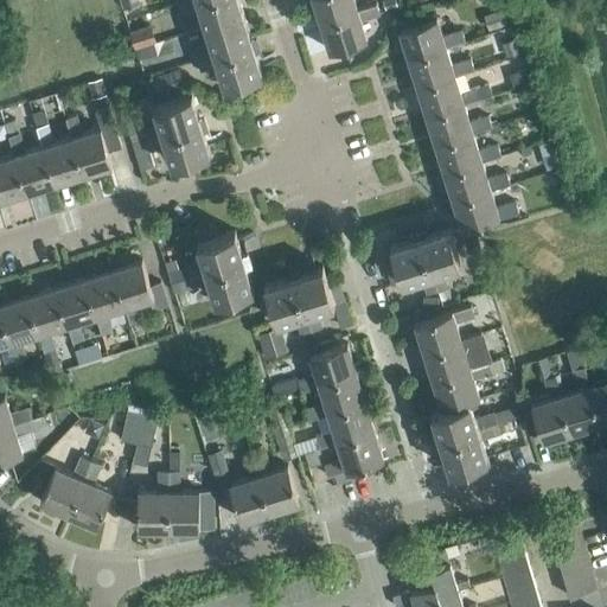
[(119,0),(123,11),(141,5),(139,0),(119,0)]
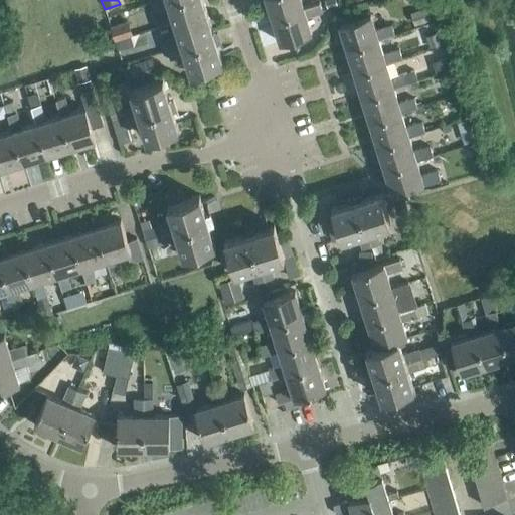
[(150,0),(154,12),(170,7),(180,38),(164,43),(169,60),(185,55),(190,71),(222,61),(220,55),(234,51),(232,46),(218,50),(202,0),(150,0)]
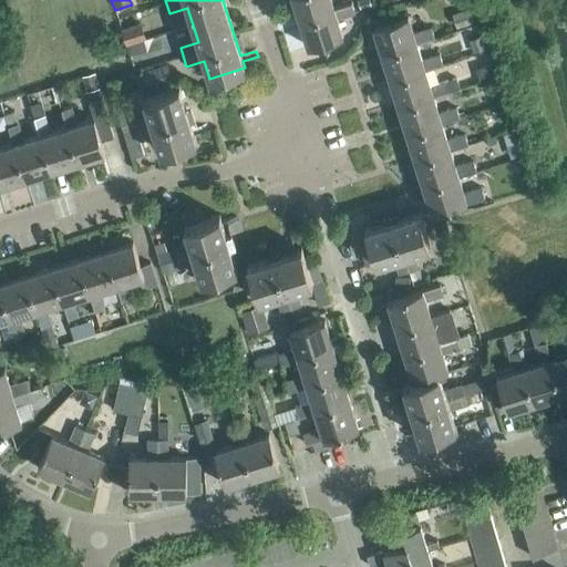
[(333,10),(333,9),(330,0),(292,0),(299,21),(333,10)]
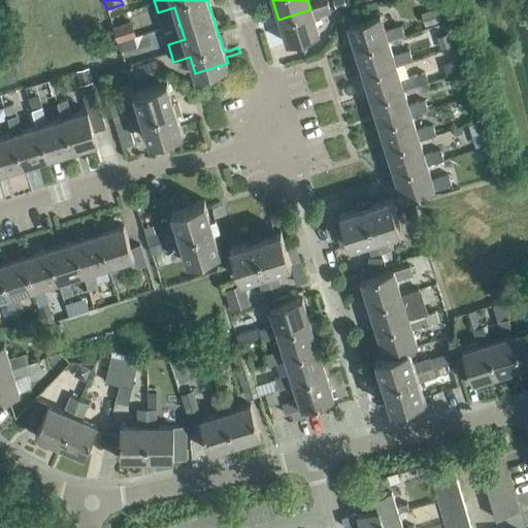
[(345,6),(343,0),(334,0),(332,1),(335,9),(345,6)]
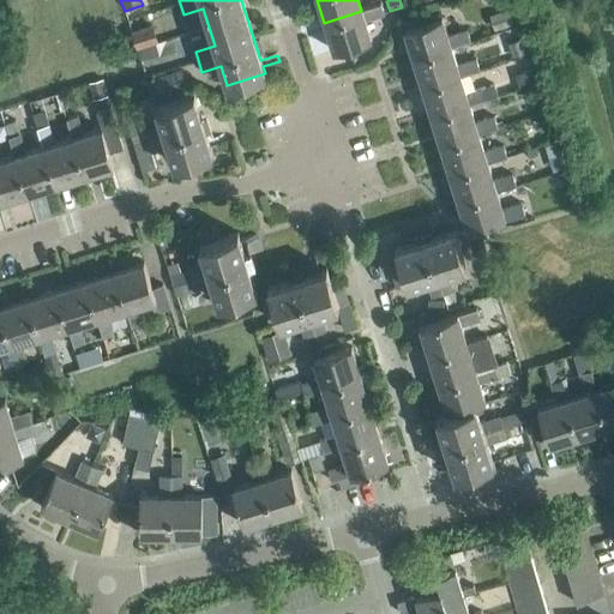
[(361,11),(324,23),(333,52),(371,40),(365,20),(384,14),(380,4),(361,10),(361,11)]
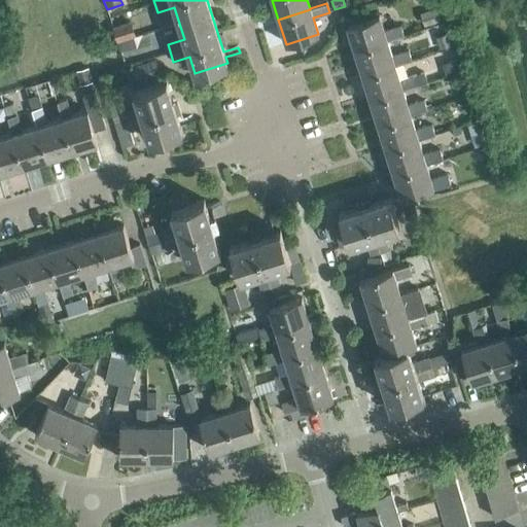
[(426,26),(442,21),(437,8),(422,13),(426,26)]
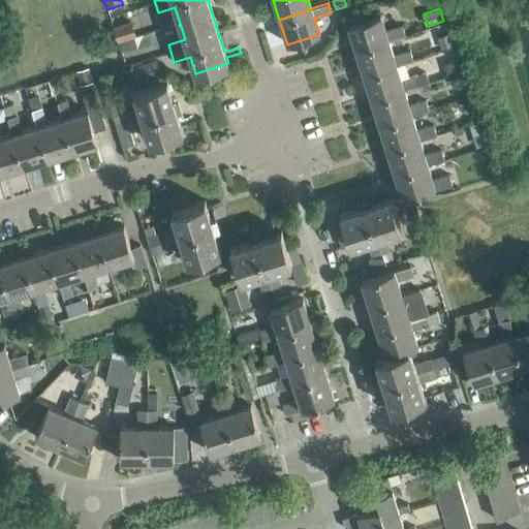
[(389,41),(405,36),(402,27),(385,32),(380,16),(348,26),(356,51),(389,41)]
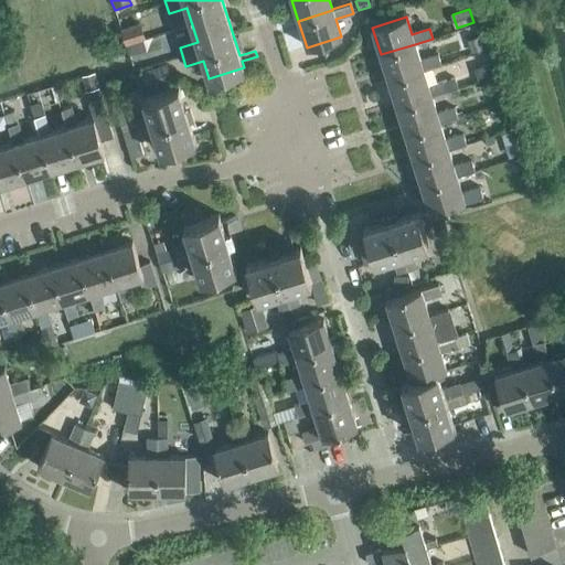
[(126,45),(146,39),(140,23),(120,30),(126,45)]
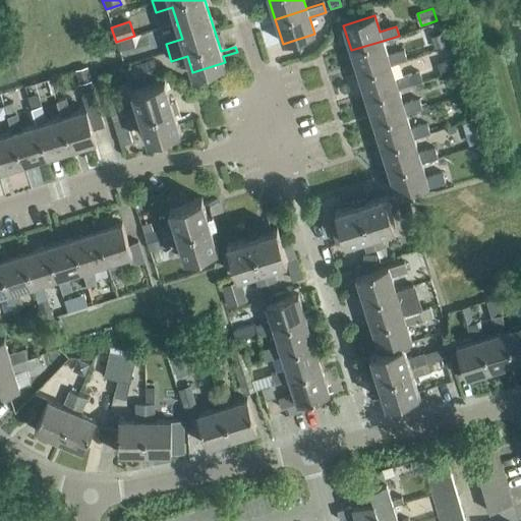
[(388,56),(383,41),(351,50),(358,74),(390,65),(391,65),(407,60),(404,51),(388,56)]
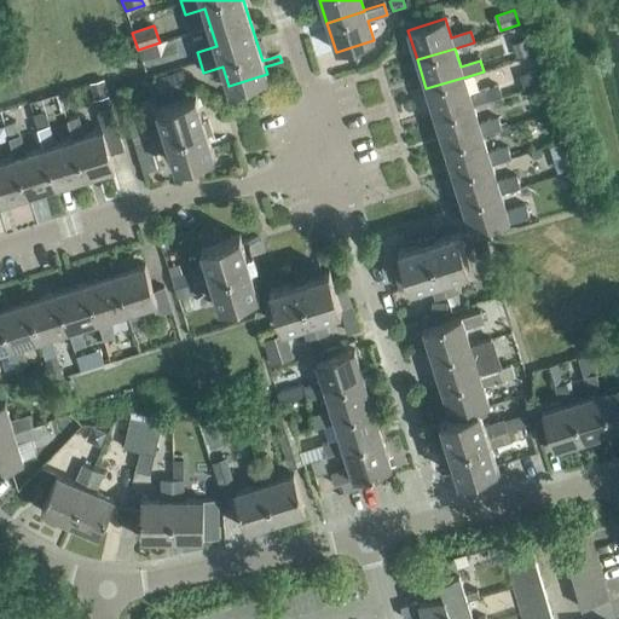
[(158,99),(189,90),(183,70),(154,80),(158,99)]
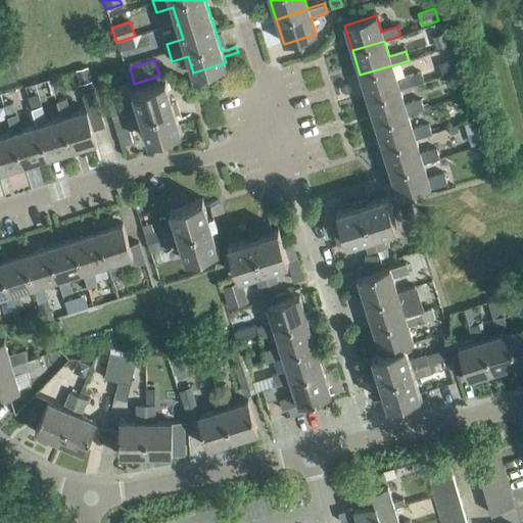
[(396,81),(392,65),(391,65),(360,75),(368,99),(399,90),(399,91),(416,85),(413,76),(396,81)]
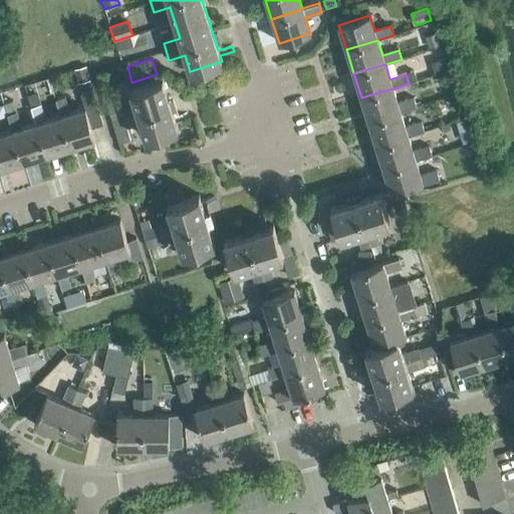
[(89,80),(85,66),(72,70),(77,83),(89,80)]
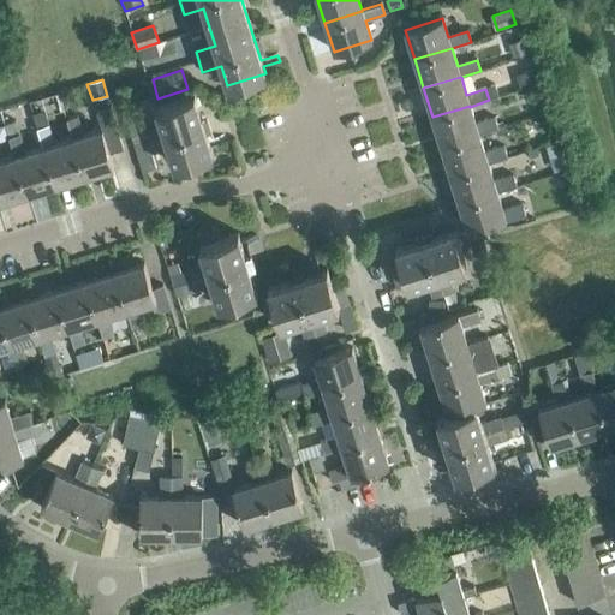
[(147,142),(203,125),(193,95),(156,107),(162,126),(130,136),(133,147),(147,142)]
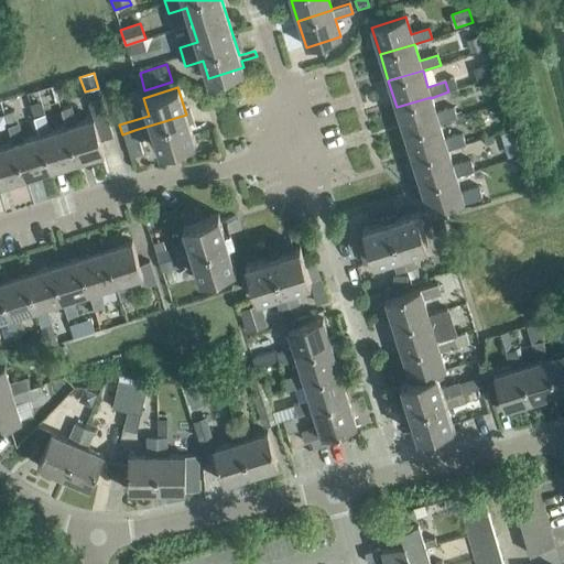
[(436,114),(431,98),(431,97),(397,107),(404,134),(440,123),(440,125),(457,119),(454,108),(436,114)]
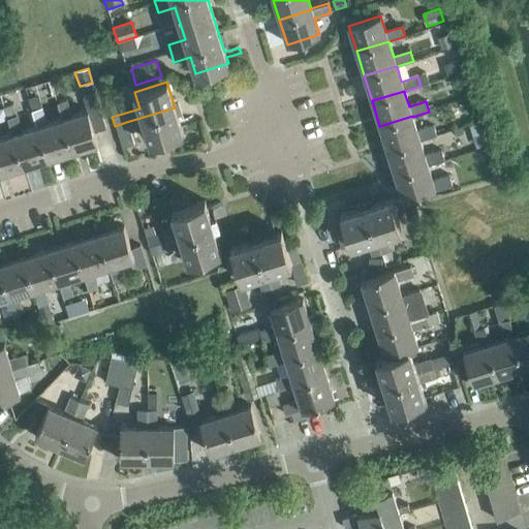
[(62,120),(72,152),(97,144),(94,132),(105,129),(95,93),(83,97),(87,112),(71,117),(66,100),(57,103),(62,120)]
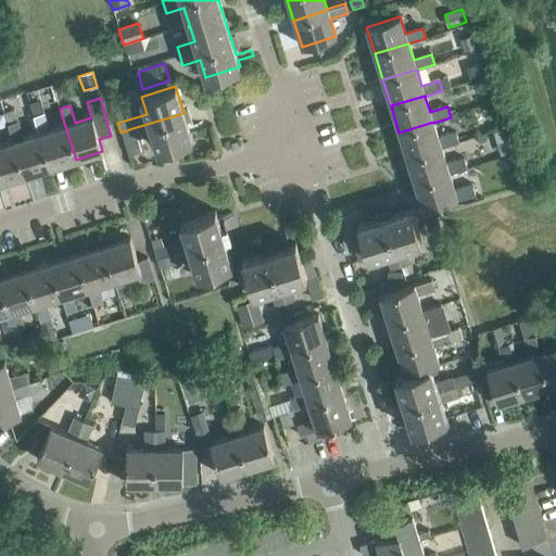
[(43,114),(40,104),(36,102),(29,104),(34,117),(39,135),(39,134),(50,168),(76,160),(65,126),(49,131),(43,114)]
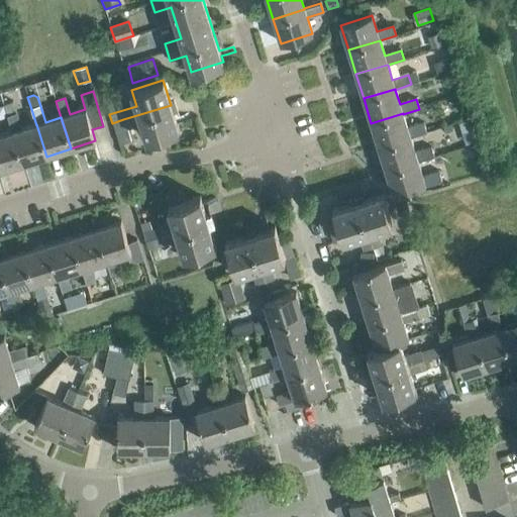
[(123,119),(112,123),(119,145),(133,141),(129,127),(142,123),(149,147),(166,142),(163,134),(179,129),(177,123),(191,119),(189,114),(175,118),(171,105),(123,119)]
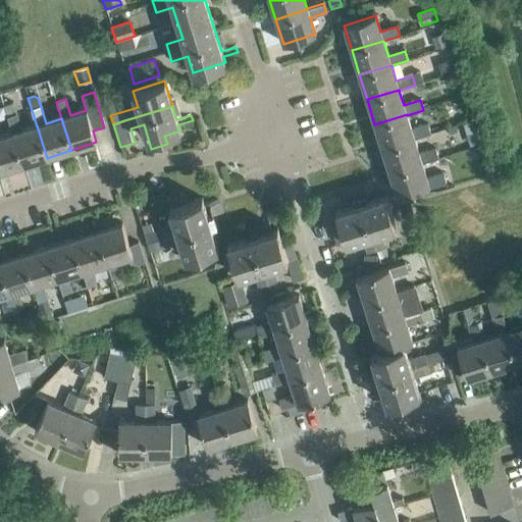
[(37,125),(37,126),(21,131),(16,114),(7,117),(12,134),(22,165),(47,158),(37,125)]
